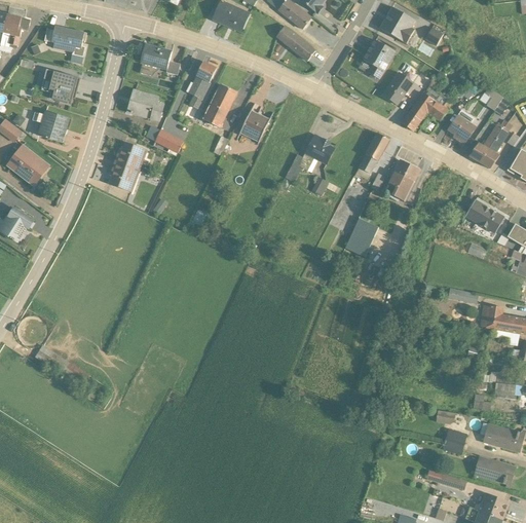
[(221,0),(212,20),(241,32),(251,11),(223,0),(221,0)]
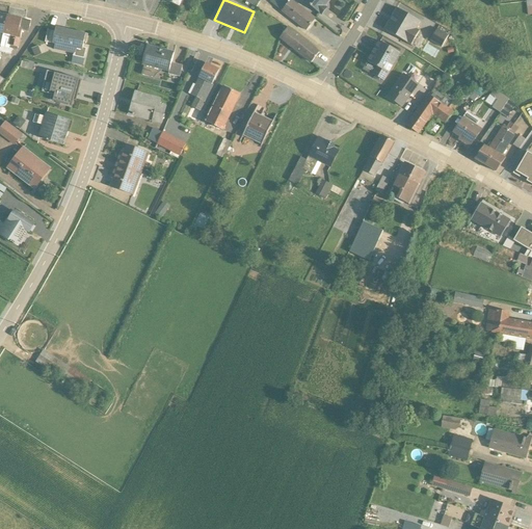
[(315,17),(293,0),(270,0),(282,9),(306,29),(315,17)]
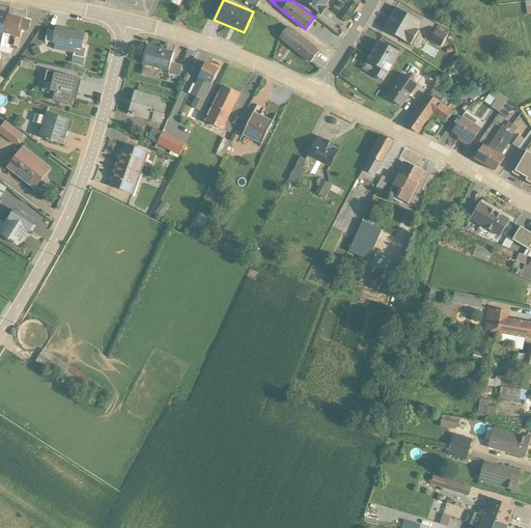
[(303,0),(320,14),(327,6),(326,4),(328,0),(303,0)]
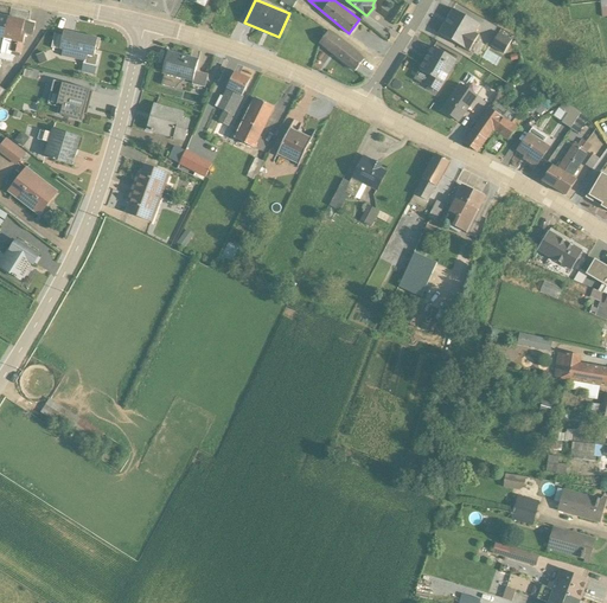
[(452,7),(447,17),(448,18),(445,23),(443,23),(439,32),(470,50),(479,33),(474,31),(479,23),(452,7)]
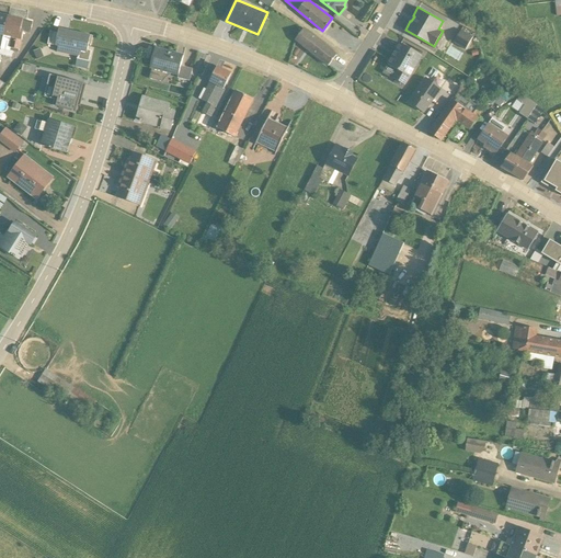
[(30,31),(33,20),(24,19),(24,18),(8,13),(2,42),(1,47),(0,48),(0,89),(6,82),(0,78),(0,57),(2,54),(11,55),(13,49),(18,50),(19,48),(20,48),(23,30),(30,31)]
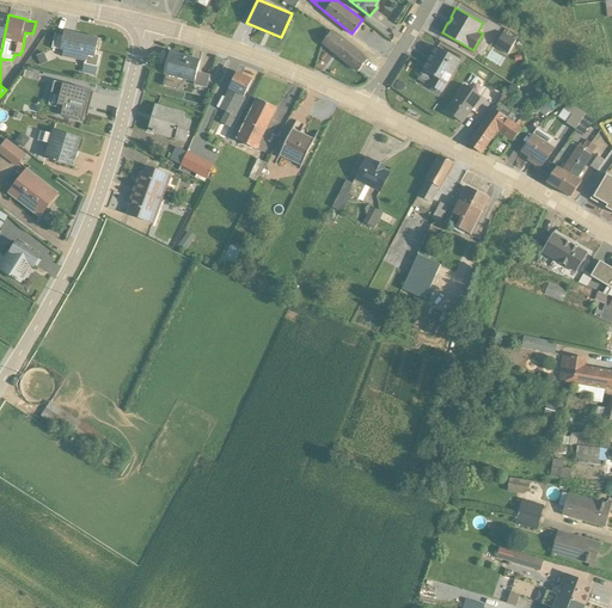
[(496,44),(510,49),(516,34),(502,28),(496,44)]
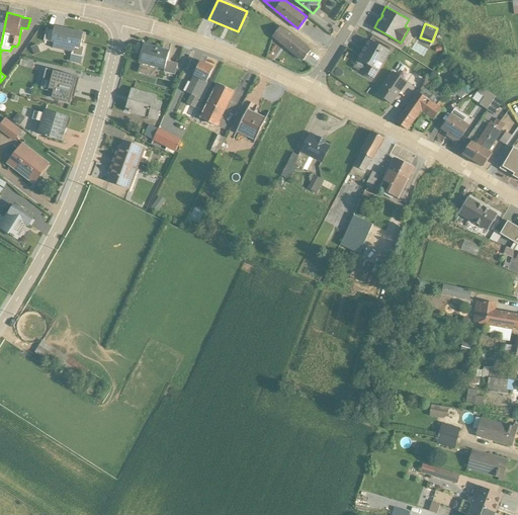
[(54,28),(47,27),(45,39),(54,40),(53,46),(72,51),(71,60),(81,62),(84,46),(81,45),(81,44),(81,40),(83,40),(85,31),(55,24),(54,28)]
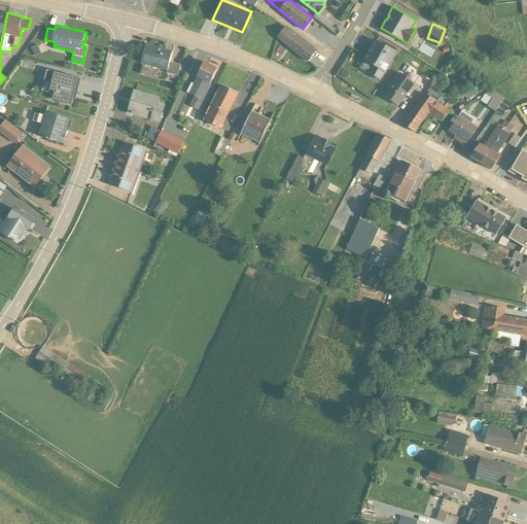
[(277,36),(308,60),(316,50),(285,25),(277,36)]
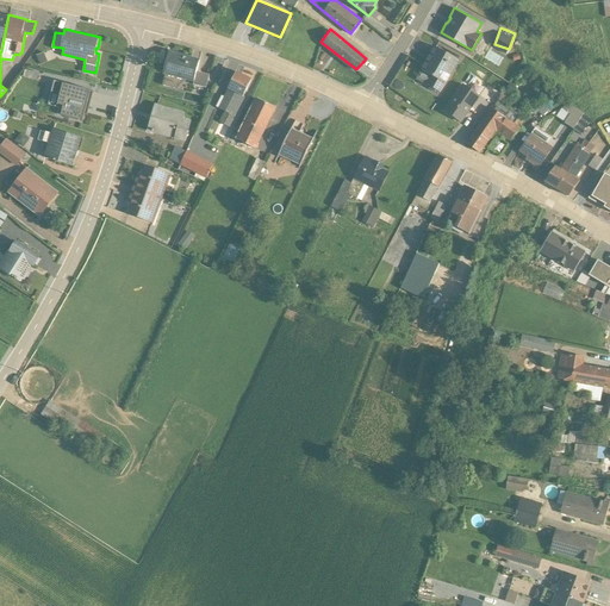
[(459,58),(435,45),(421,70),(419,70),(416,77),(427,83),(440,91),(459,58)]
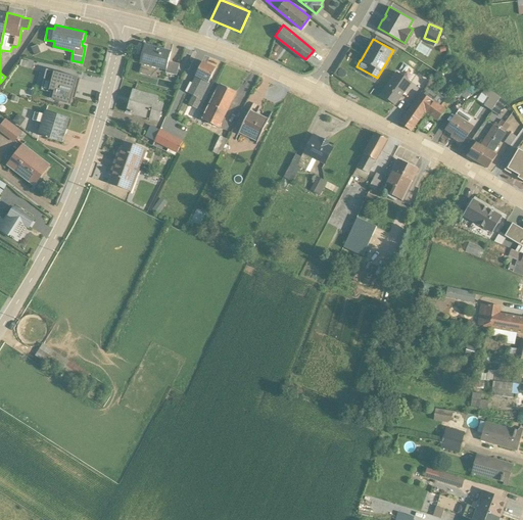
[(41,52),(38,43),(31,46),(35,54),(41,52)]
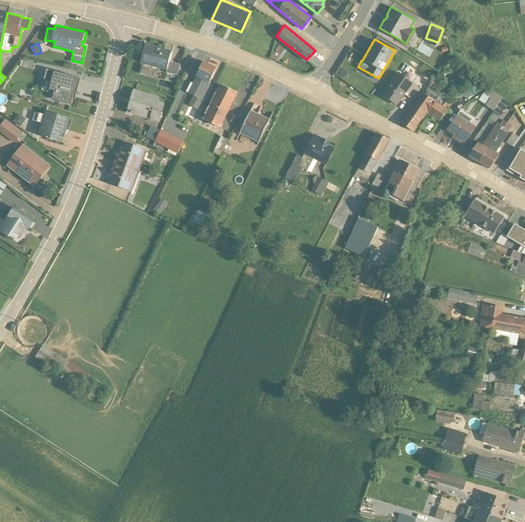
[(143,62),(139,72),(152,75),(158,69),(159,68),(167,70),(166,72),(177,75),(180,64),(169,59),(171,50),(164,49),(145,44),(140,62),(143,62)]
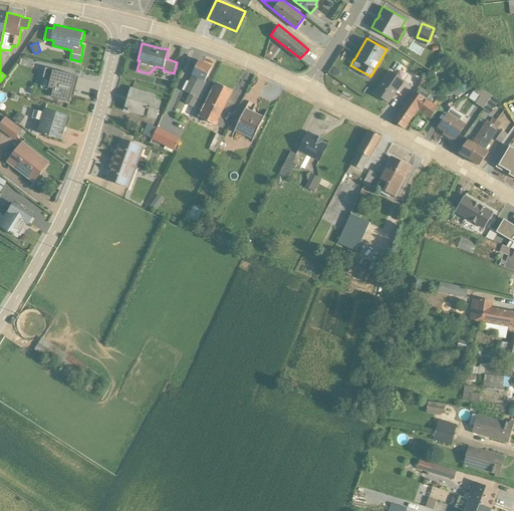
[(182,88),(191,93),(192,91),(199,94),(207,80),(205,79),(212,65),(199,58),(189,79),(187,79),(182,88)]
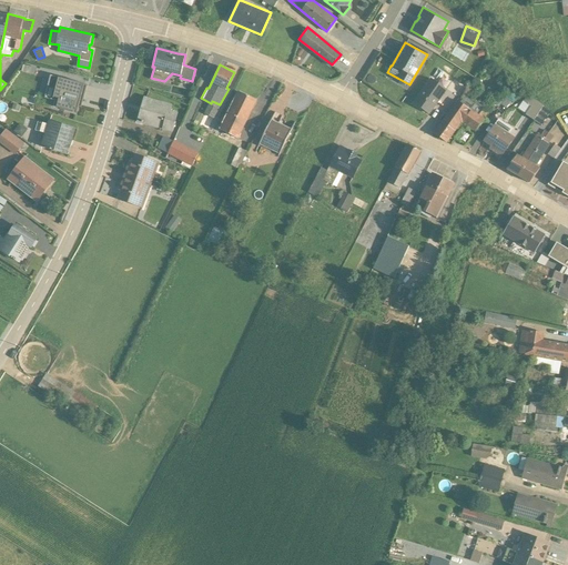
[(87,83),(51,74),(46,96),(56,99),(54,106),(77,111),(80,100),(82,100),(87,83)]
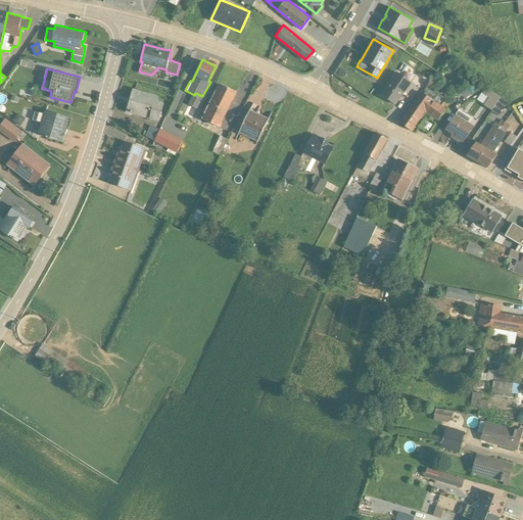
[(411,81),(396,71),(381,93),(395,103),(411,81)]
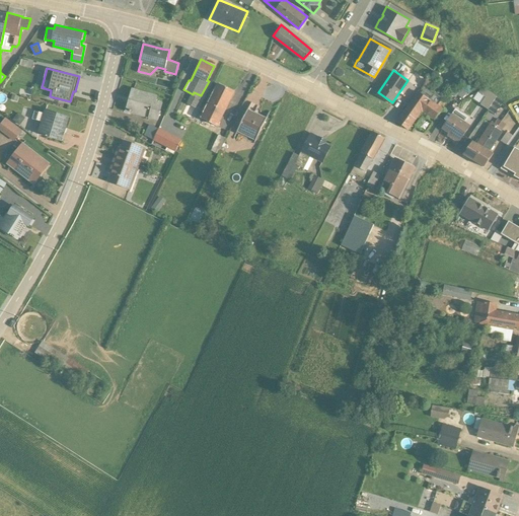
[(465,76),(458,86),(468,93),(475,83),(465,76)]
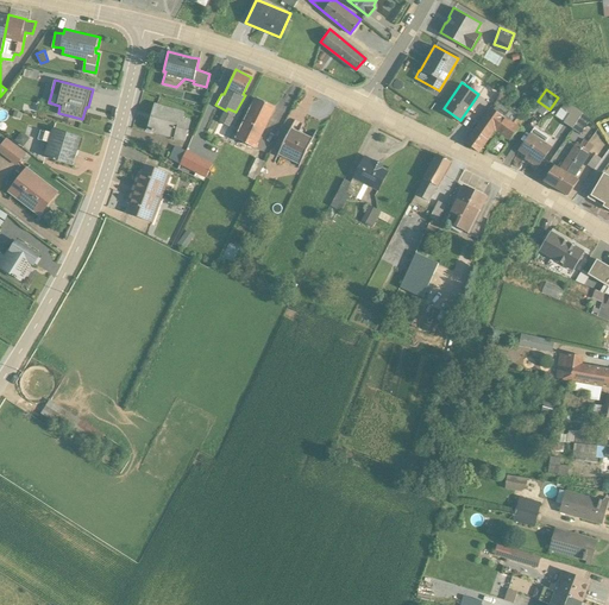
[(255,147),(275,106),(256,96),(236,138),(255,147)]
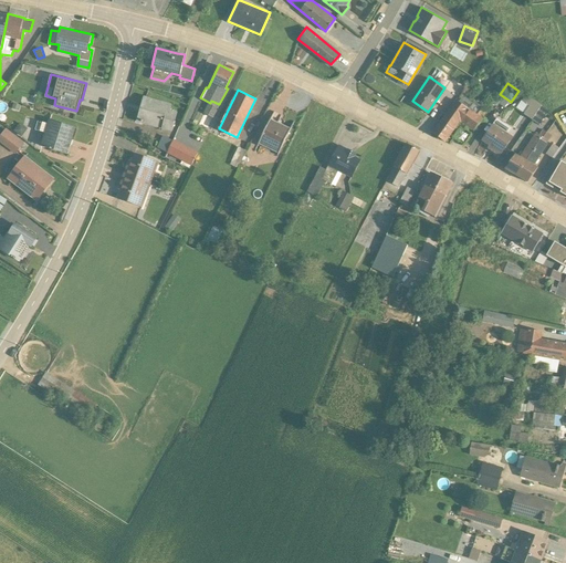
[(136,121),(173,131),(178,111),(170,108),(171,103),(144,94),(136,121)]
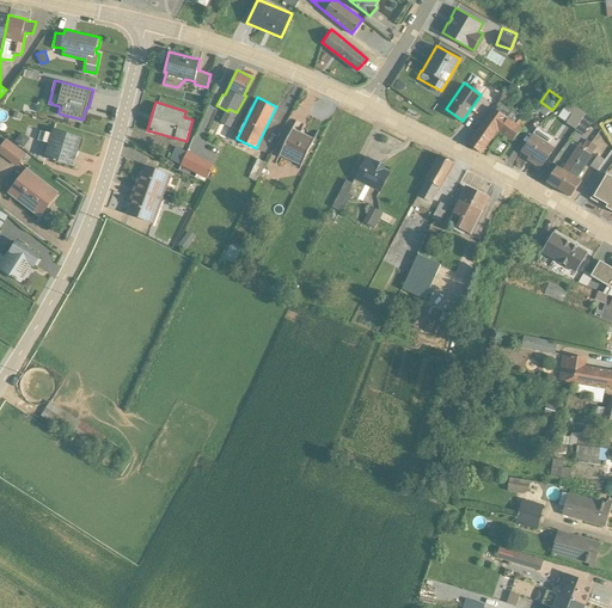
[(522,126),(526,121),(518,115),(519,114),(501,102),(496,108),(493,105),(467,141),(481,151),(497,129),(512,139),(515,133),(522,137),(526,131),(520,127),(521,126),(522,126)]
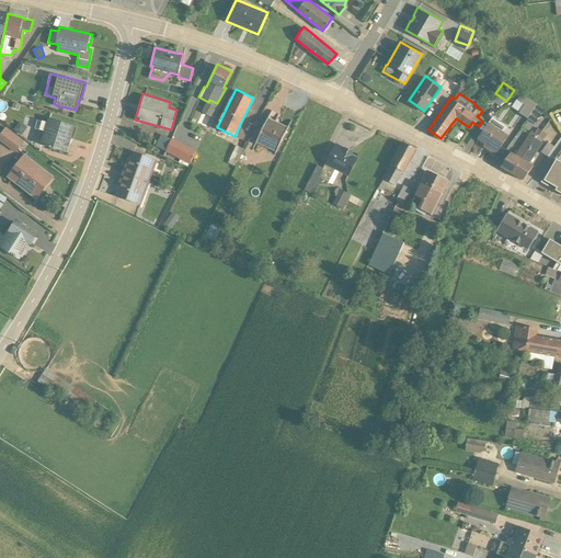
[(518,112),(527,117),(536,104),(523,94),(516,98),(524,104),(518,112)]
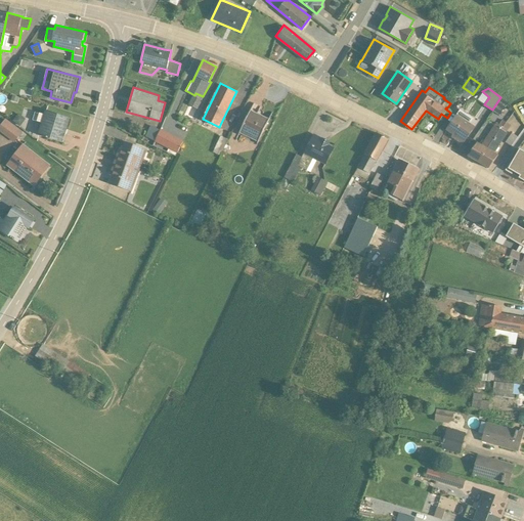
[(507,101),(500,97),(492,110),(498,114),(507,101)]
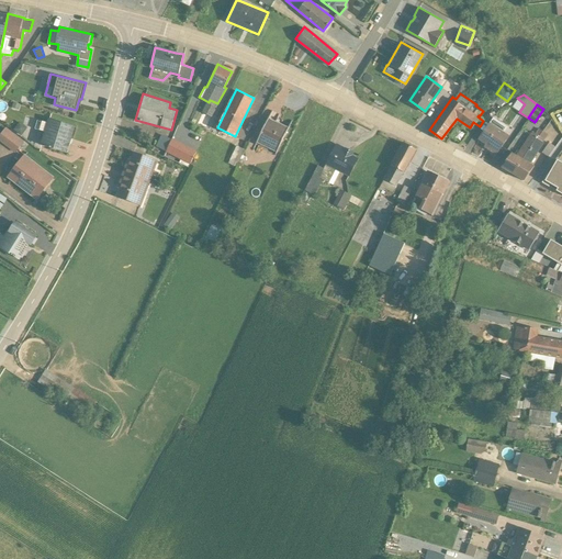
[(508,125),(493,115),(490,122),(489,121),(478,137),(485,143),(483,145),(496,154),(509,134),(504,131),(508,125)]
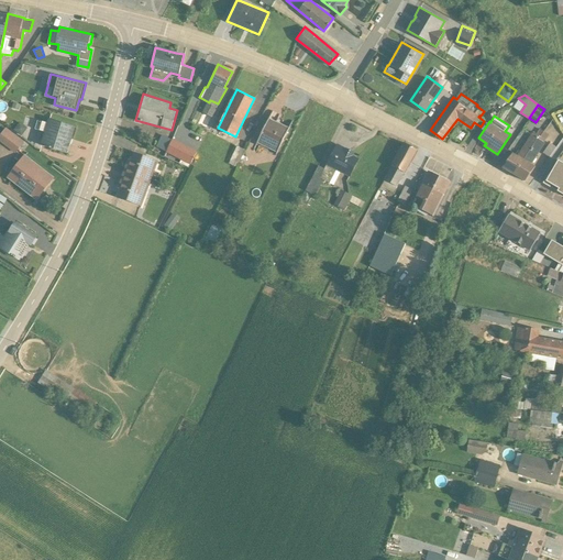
[(288,127),(268,117),(256,141),(276,151),(288,127)]
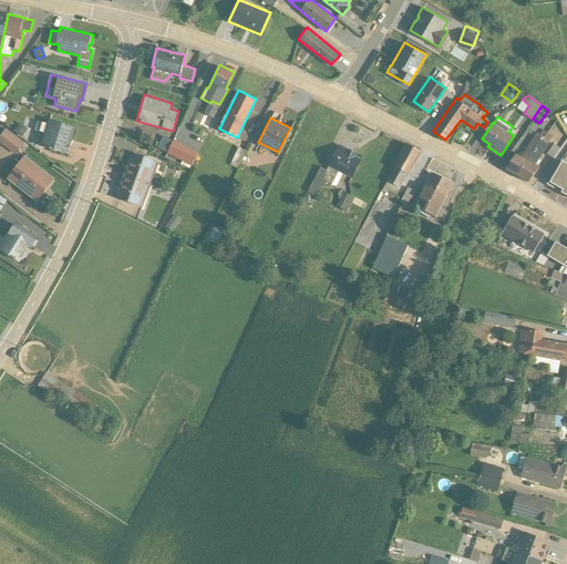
[(48,122),(38,120),(35,129),(45,131),(41,145),(68,152),(74,127),(49,119),(48,122)]
